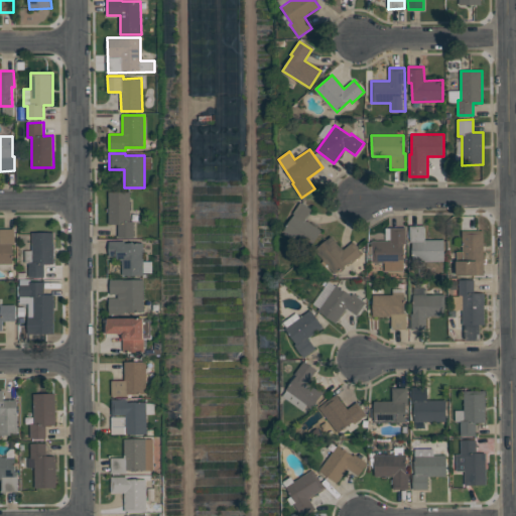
[(108,192),(130,191),(131,221),(134,221),(134,237),(118,237),(118,224),(109,224),(108,192)]
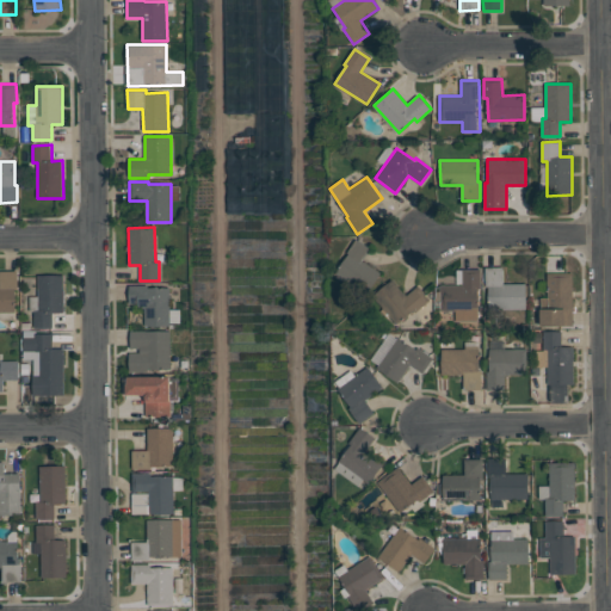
[(332,275),(356,239),(370,248),(362,260),(381,272),(365,296),(332,275)]
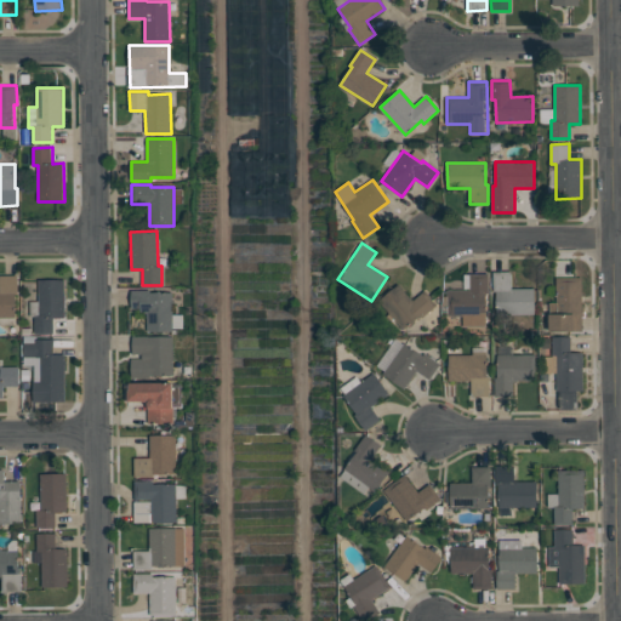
[(494,272),(512,272),(512,289),(535,288),(535,314),(496,315),(496,291),(494,291),(494,272)]
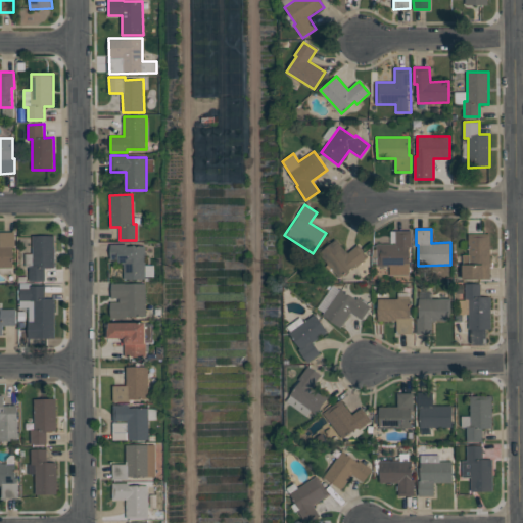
[(378,267),(377,244),(396,244),(395,230),(412,230),(412,247),(409,247),(410,266),(378,267)]
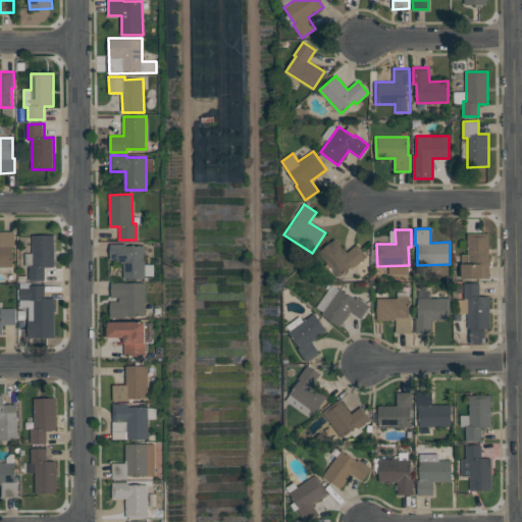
[(0,231),(15,231),(15,248),(13,248),(13,266),(0,266),(0,231)]
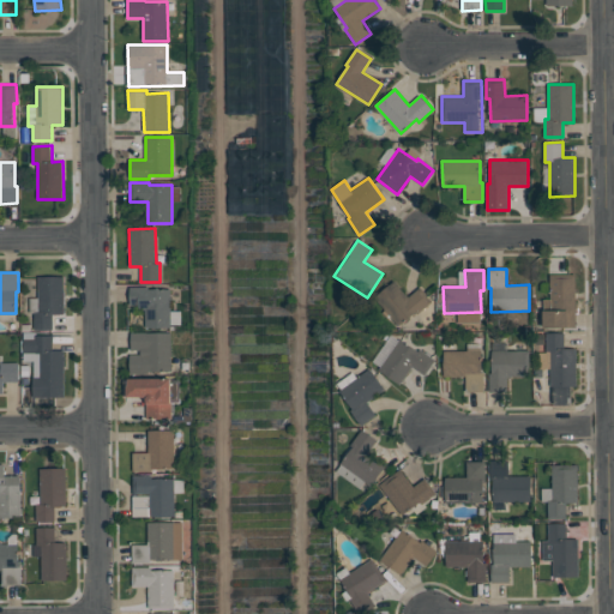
[(549,275),(576,274),(576,327),(545,327),(543,299),(551,299),(549,275)]
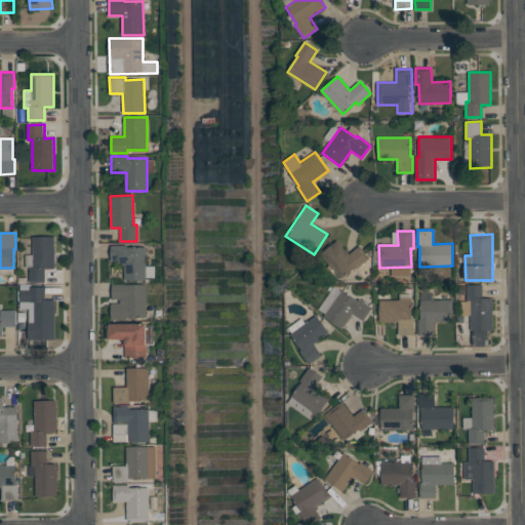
[(33,237),(55,236),(55,269),(46,269),(46,282),(30,282),(29,267),(33,267),(33,237)]
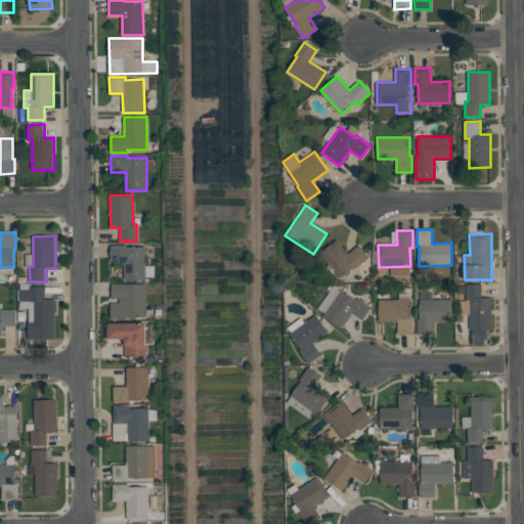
[(319,254),(336,239),(348,254),(358,245),(368,257),(356,267),(354,265),(340,278),(319,254)]
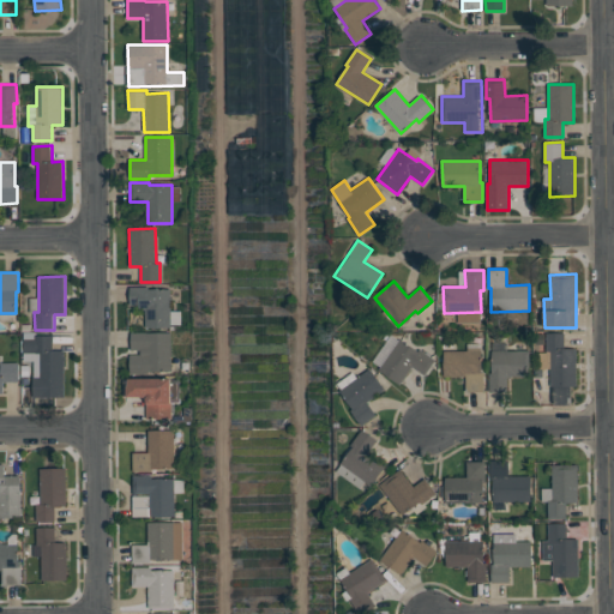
[(131,287),(149,287),(149,288),(170,288),(172,327),(145,329),(145,309),(139,309),(139,306),(131,306),(131,287)]
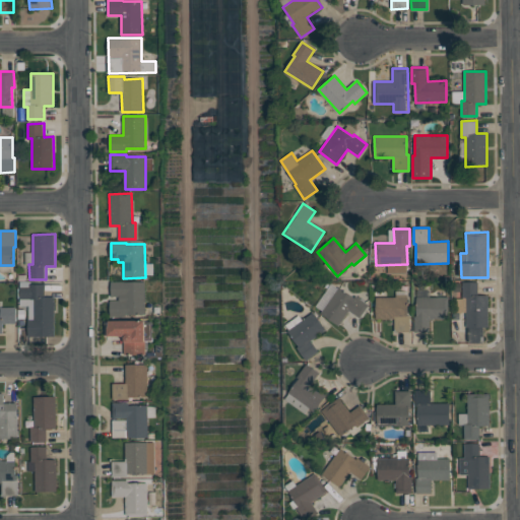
[(111,281),(145,281),(145,316),(111,317),(111,301),(119,301),(119,297),(111,297),(111,281)]
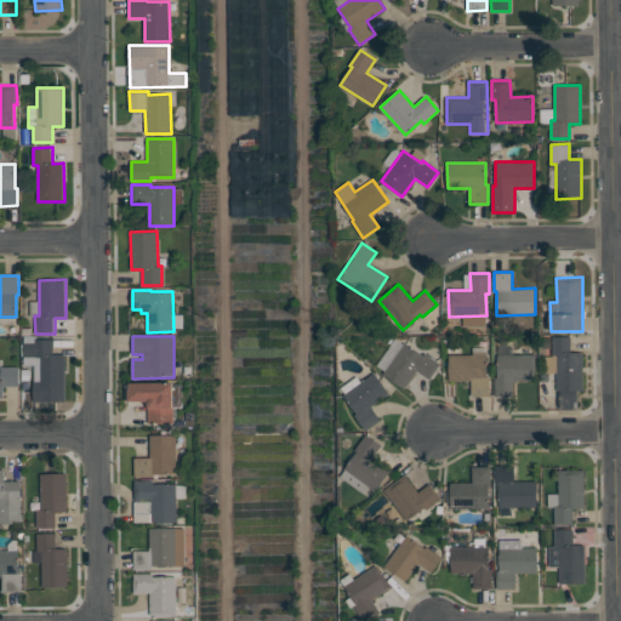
[(552,337),(571,337),(571,352),(584,352),(584,391),(577,391),(579,409),(558,409),(557,355),(553,355),(552,337)]
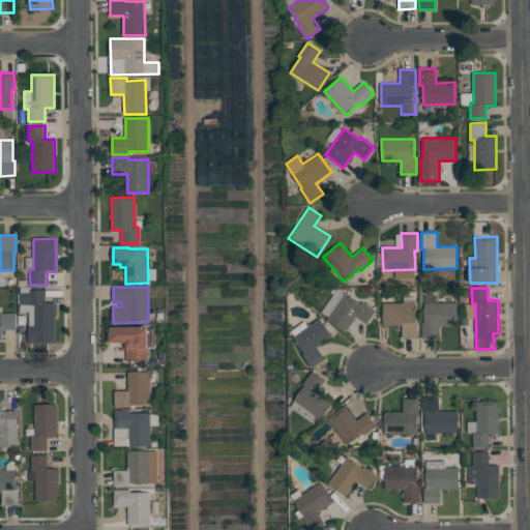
[(21,289),(47,289),(47,302),(56,302),(56,343),(29,343),(29,325),(34,325),(34,304),(21,304),(21,289)]
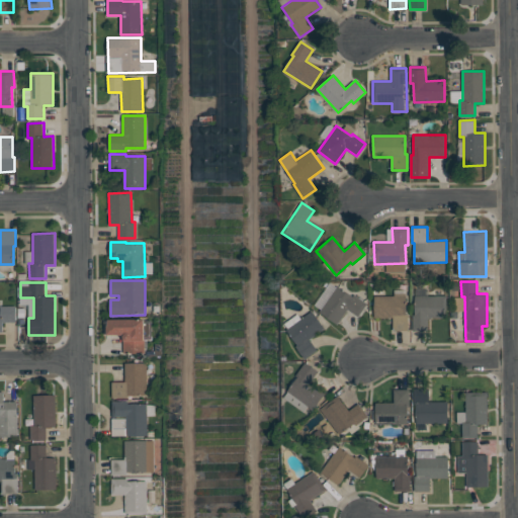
[(320,312),(338,286),(353,296),(354,294),(367,304),(358,317),(347,309),(337,324),(320,312)]
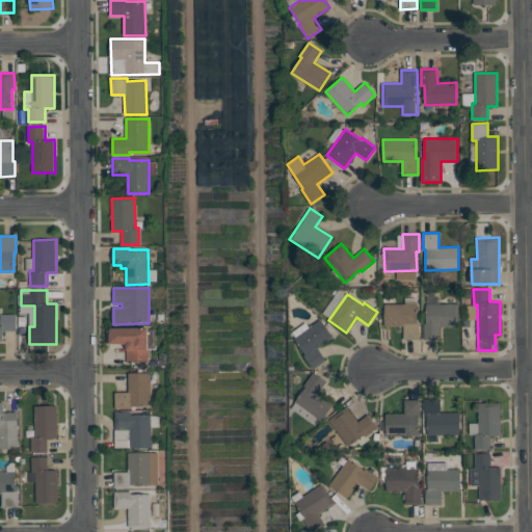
[(459,303),(459,326),(440,326),(440,339),(424,340),(424,323),(426,323),(426,296),(441,296),(441,303),(459,303)]
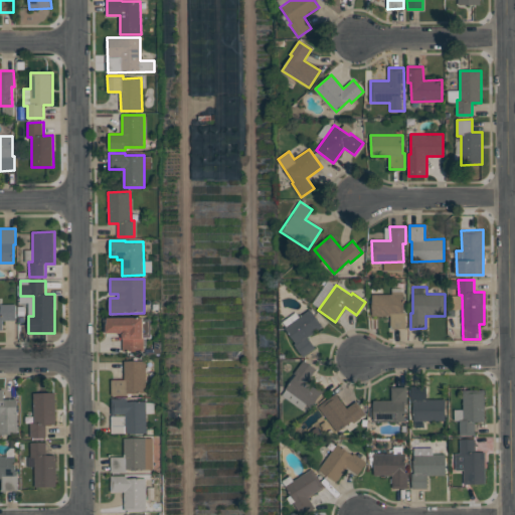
[(403,294),(403,313),(406,313),(406,328),(391,329),(390,315),(372,316),(372,294),(403,294)]
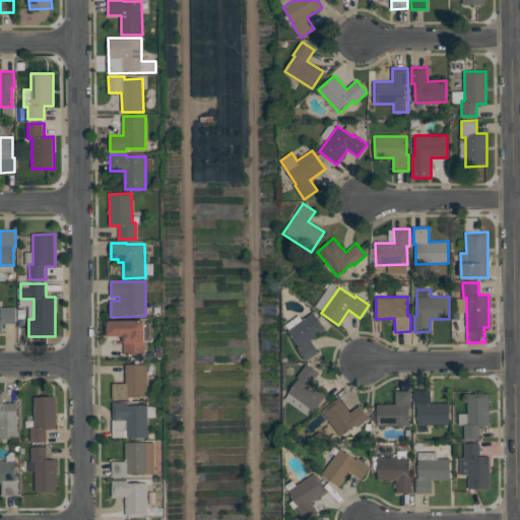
[(0,311),(1,311),(1,308),(16,307),(16,323),(3,323),(3,333),(0,333),(0,311)]
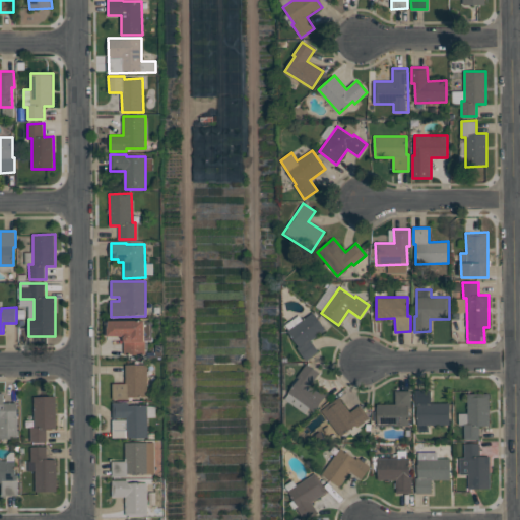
[(287,330),(313,312),(326,329),(311,340),(319,351),(307,361),(297,347),(299,345),(287,330)]
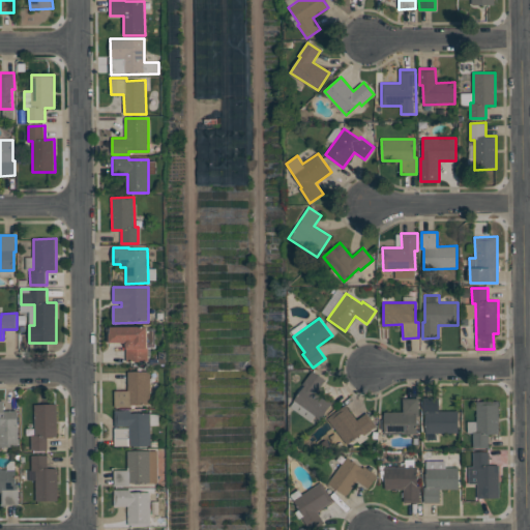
[(148,326),(149,360),(126,361),(126,342),(110,343),(110,332),(111,332),(111,327),(148,326)]
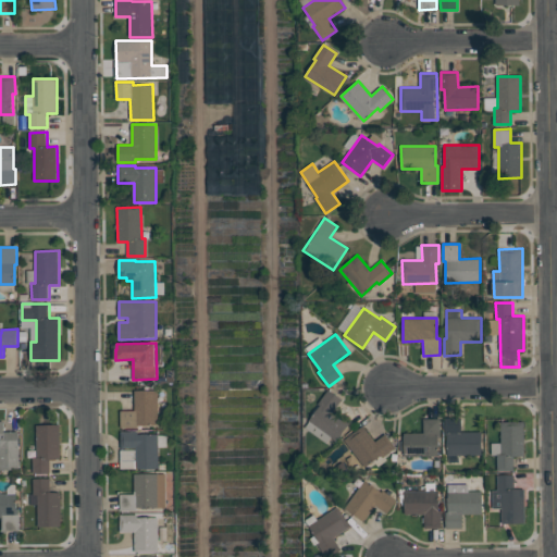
[(329,388),(342,399),(333,411),(349,422),(336,441),(307,419),(329,388)]
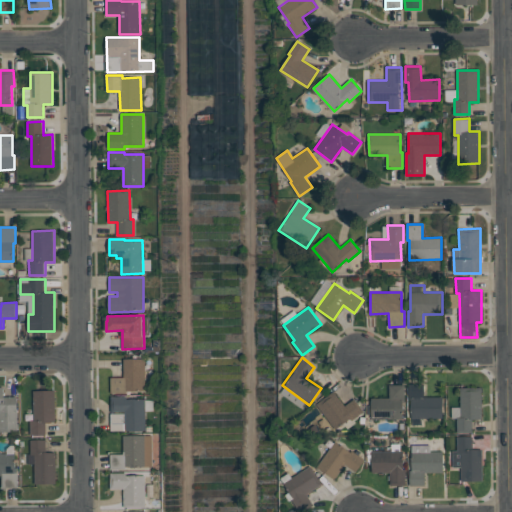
[(124,358),(145,358),(146,391),(127,391),(127,392),(111,393),(110,378),(124,377),(124,358)]
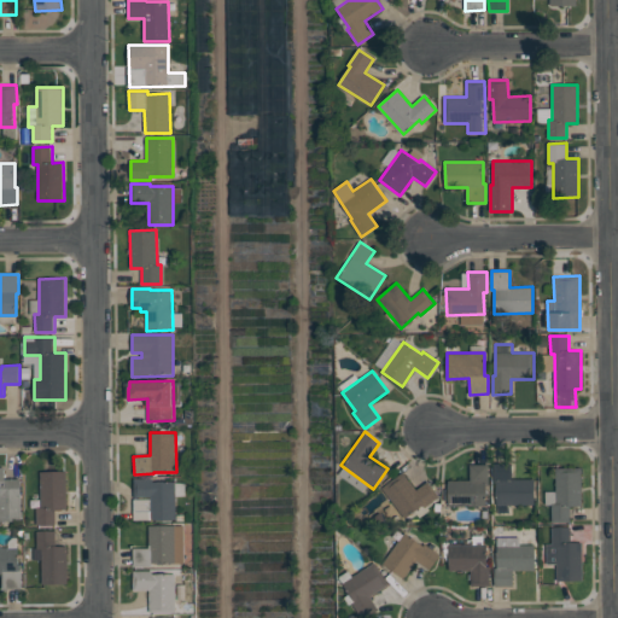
[(496,506),(496,482),(494,482),(494,464),(512,464),(512,479),(534,478),(535,505),(496,506)]
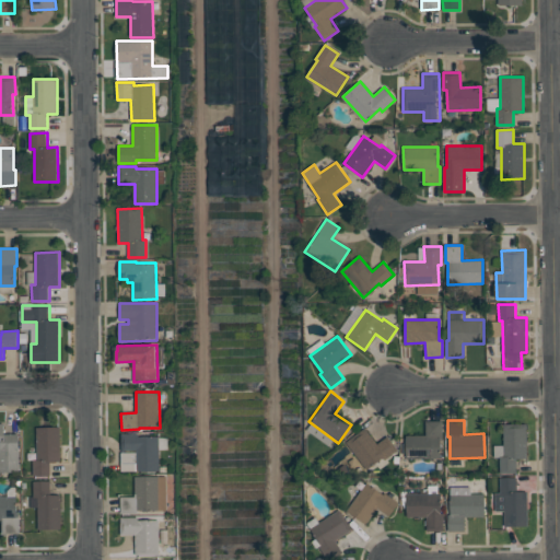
[(406,458),(406,434),(426,434),(426,421),(443,421),(443,438),(441,438),(441,458),(406,458)]
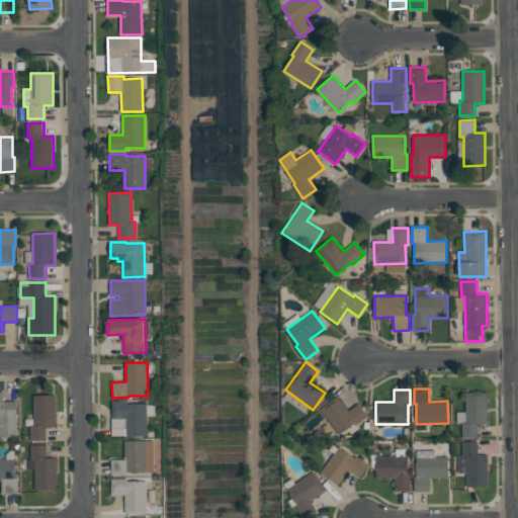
[(0,392),(4,392),(4,401),(17,401),(18,436),(0,436),(0,392)]
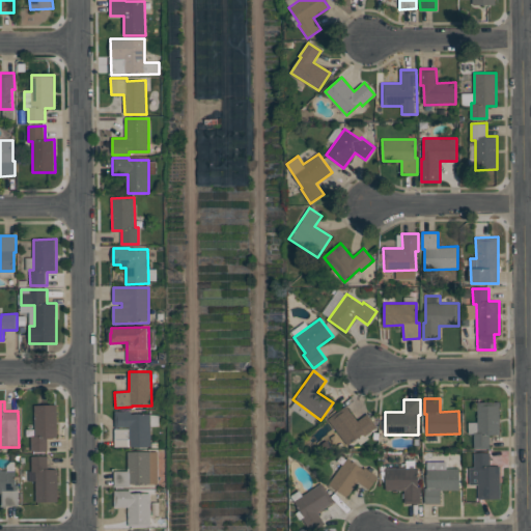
[(477,401),(499,401),(500,434),(490,434),(491,448),(474,448),(473,434),(469,434),(468,422),(478,422),(477,401)]
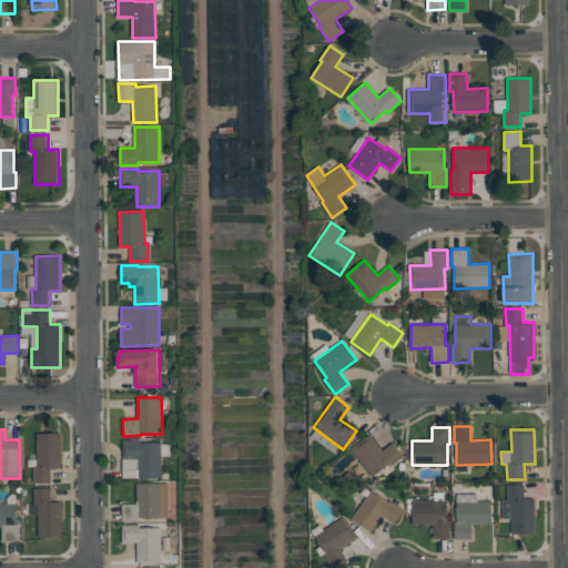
[(37,433),(61,433),(62,467),(51,467),(51,482),(33,483),(33,466),(38,466),(37,433)]
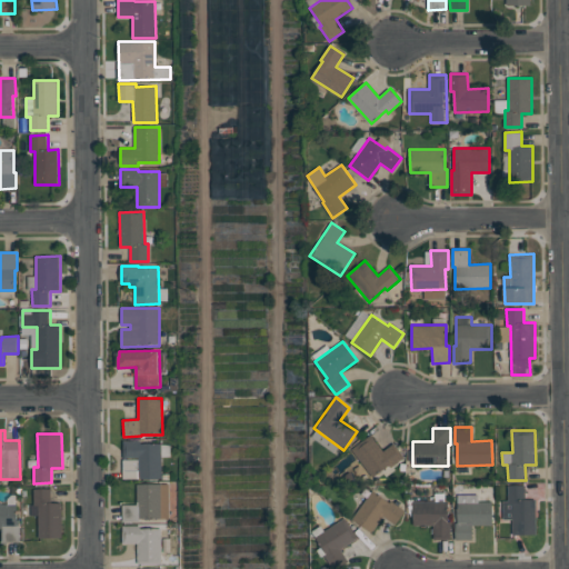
[(351,450),(371,435),(383,451),(393,443),(405,457),(391,467),(389,465),(372,478),(351,450)]
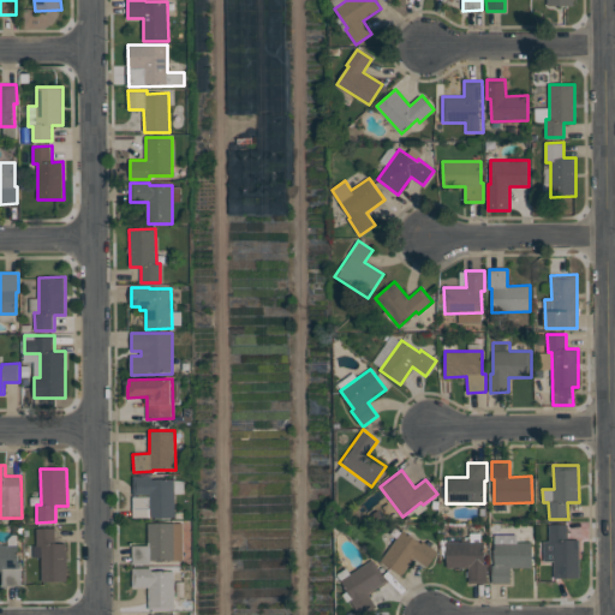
[(133,477),(151,477),(151,479),(174,479),(175,517),(133,517),(133,477)]
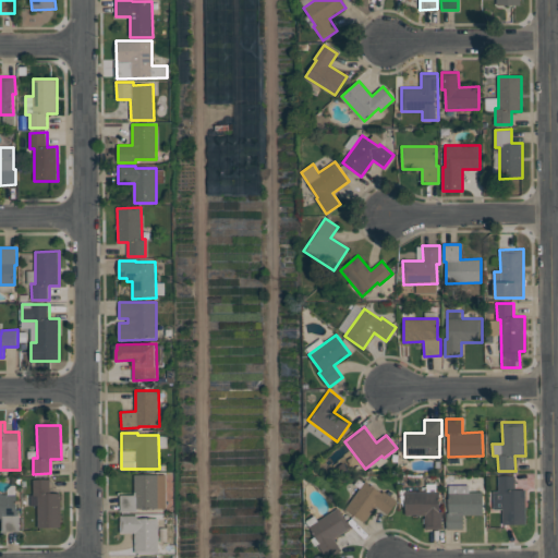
[(134,474),(158,474),(158,509),(137,509),(137,511),(121,511),(121,495),(134,495),(134,474)]
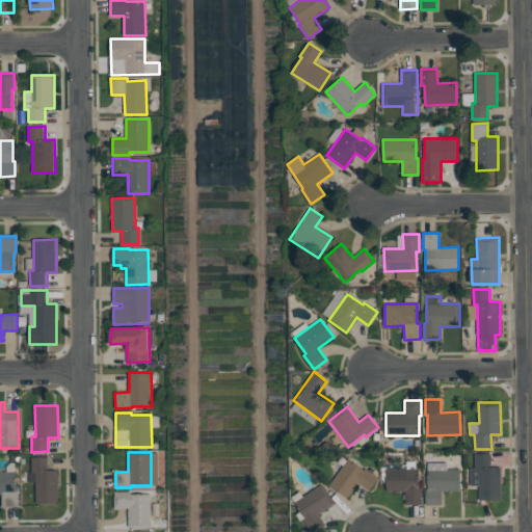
[(479,498),(479,469),(475,469),(475,453),(490,453),(491,468),(501,467),(502,498),(479,498)]
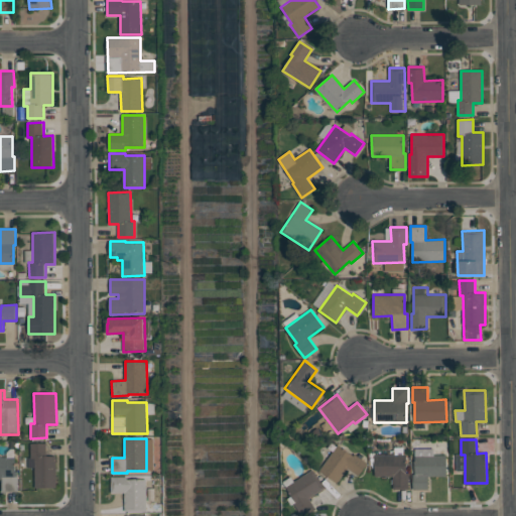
[(31,443),(46,442),(46,456),(57,456),(57,488),(35,488),(34,468),(28,468),(28,458),(31,458),(31,443)]
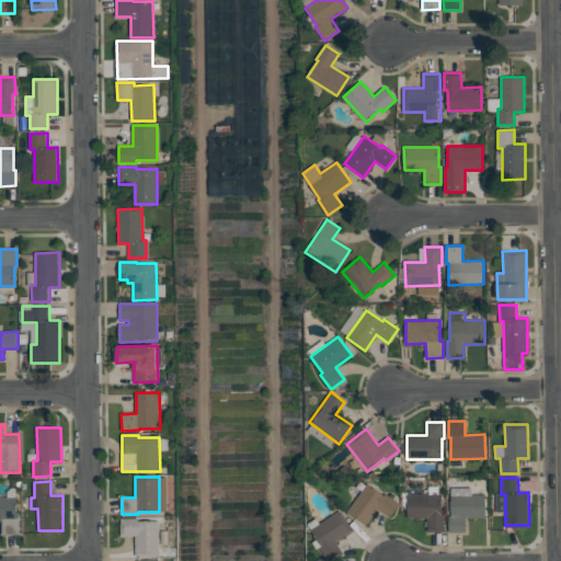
[(347,512),(367,483),(384,495),(386,493),(400,503),(390,517),(378,510),(367,526),(347,512)]
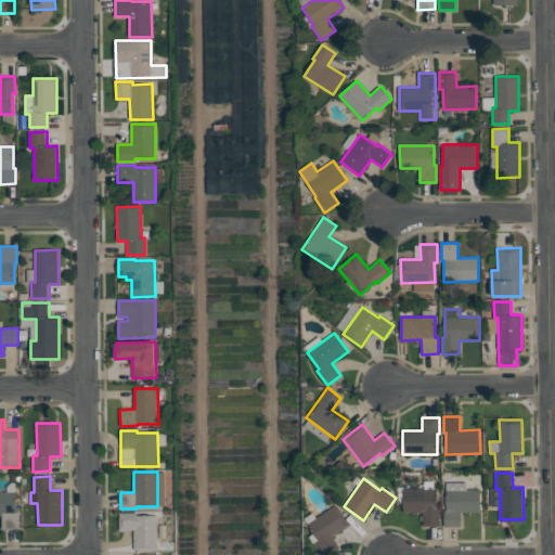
[(403,489),(436,488),(437,508),(439,508),(439,526),(423,526),(423,512),(403,513),(403,489)]
